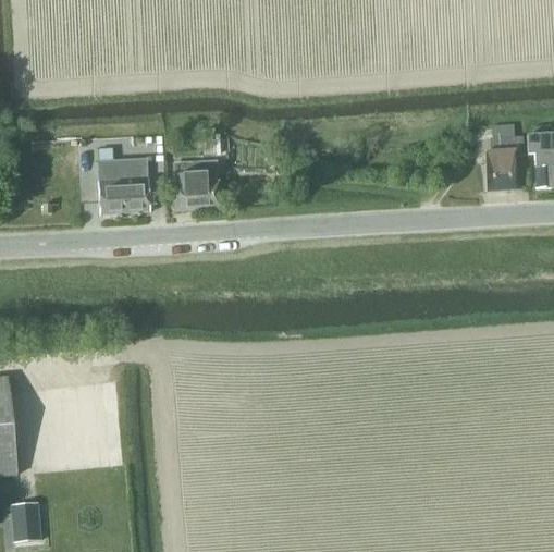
[(205,151),(204,154),(218,151),(217,131),(202,131),(205,151)]
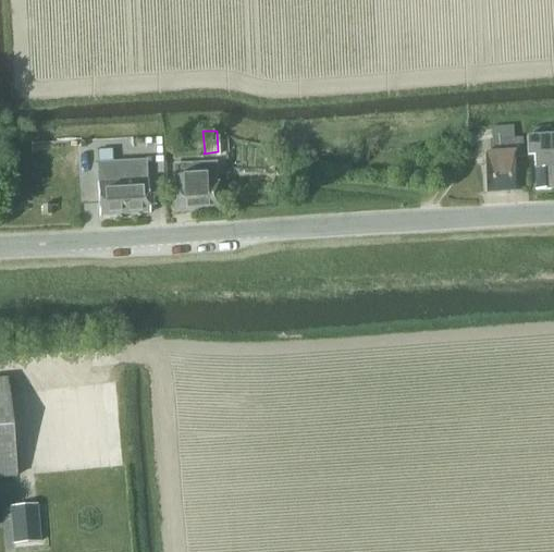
[(553,131),(549,132),(536,133),(528,133),(529,151),(536,151),(538,185),(553,184),(553,131)]
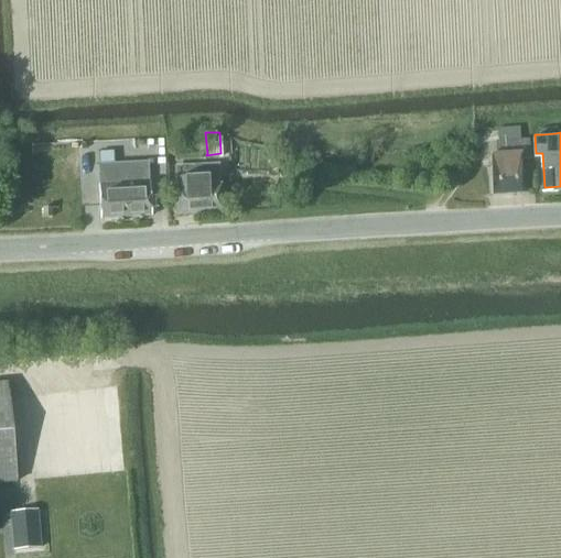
[(522,137),(500,138),(498,138),(499,151),(493,151),(494,192),(525,189),(522,156),(532,155),(530,135),(522,137)]
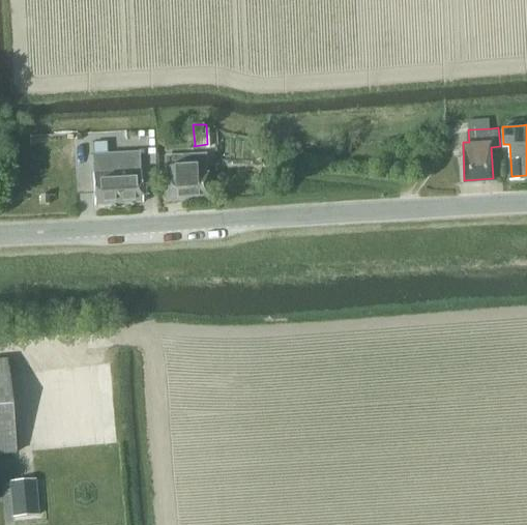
[(95,152),(110,151),(109,139),(95,140),(95,152)]
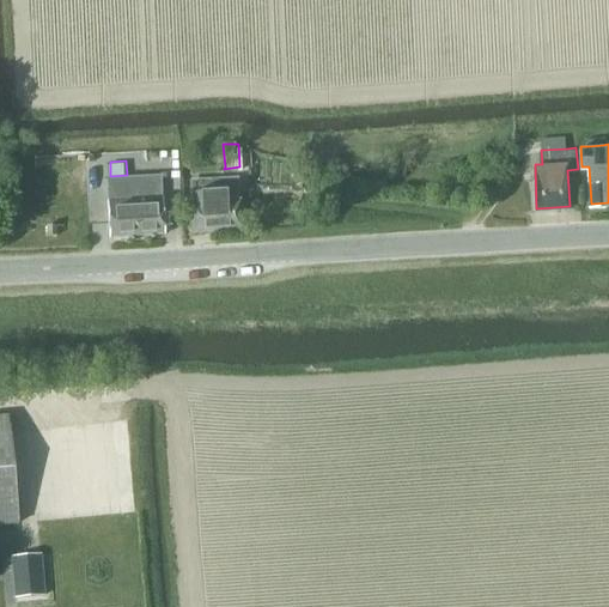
[(111,234),(166,230),(164,193),(163,174),(127,175),(110,176),(109,176),(110,196),(111,234)]
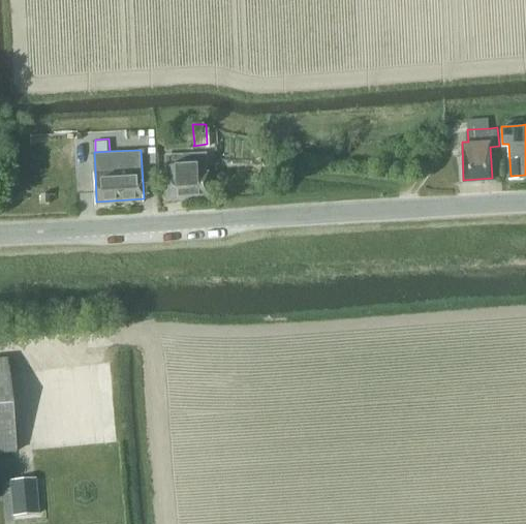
[(210,195),(208,162),(207,150),(165,152),(167,196),(185,196),(210,195)]
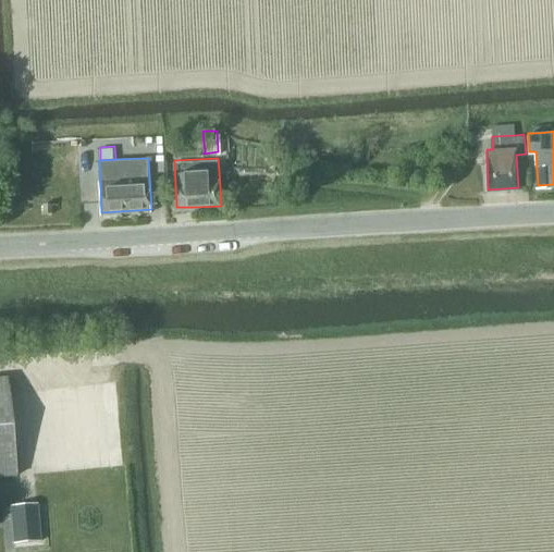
[(0,474),(19,473),(9,375),(0,375),(0,474)]
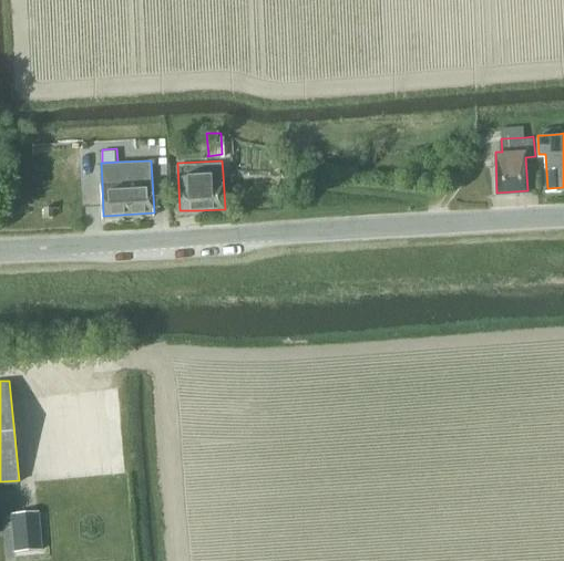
[(19,548),(42,547),(39,509),(16,510),(19,548)]
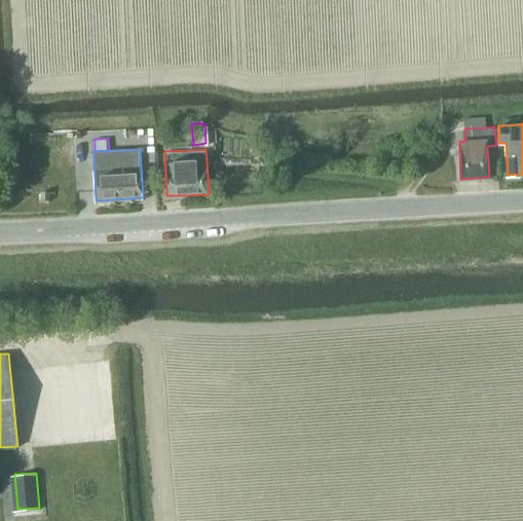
All buildings are outlined.
